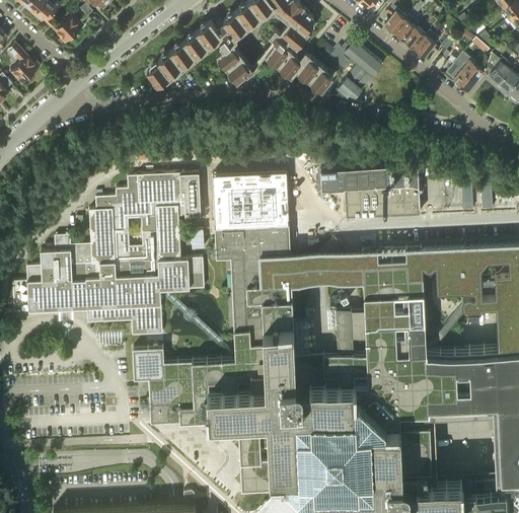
[(15,0),(16,1),(15,3),(19,6),(21,5),(25,8),(31,0),(15,0)]
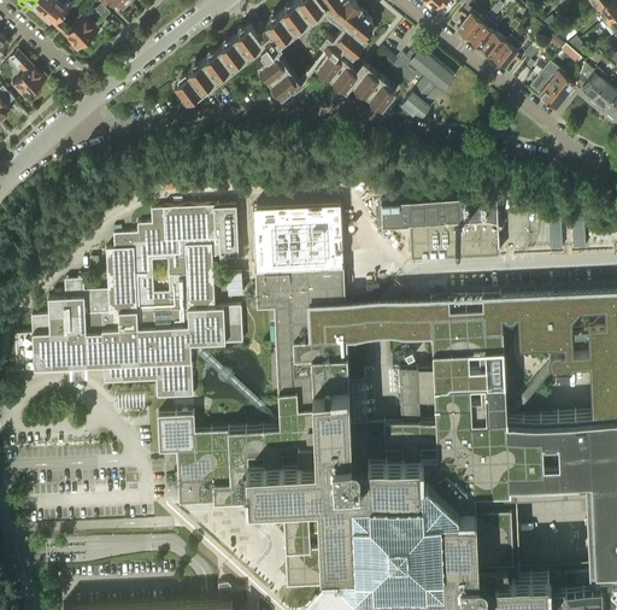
[(37,0),(30,10),(35,15),(34,17),(39,22),(42,21),(57,4),(52,0),(37,0)]
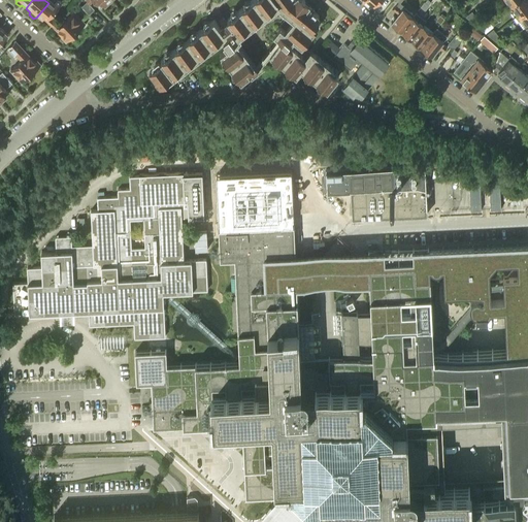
[(104,10),(111,4),(107,0),(91,0),(90,1),(89,2),(87,0),(78,0),(89,9),(94,5),(100,11),(103,9),(104,10)]
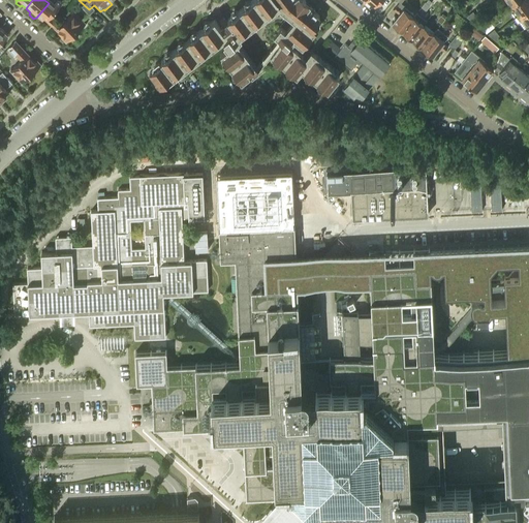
[(259,0),(227,25),(228,26),(226,27),(223,23),(219,26),(222,30),(220,32),(215,24),(160,65),(162,68),(149,79),(156,87),(155,88),(159,93),(176,81),(224,43),(226,47),(223,49),(226,53),(220,58),(242,85),(250,79),(252,80),(259,74),(258,73),(259,72),(269,61),(294,83),(296,82),(300,77),(313,87),(315,85),(328,95),(340,82),(336,79),(338,77),(315,58),(317,56),(313,52),(311,55),(306,61),(291,50),(294,45),(303,53),(318,33),(316,31),(320,26),(319,22),(313,16),(315,13),(299,0),(296,2),(293,0),(259,0)]
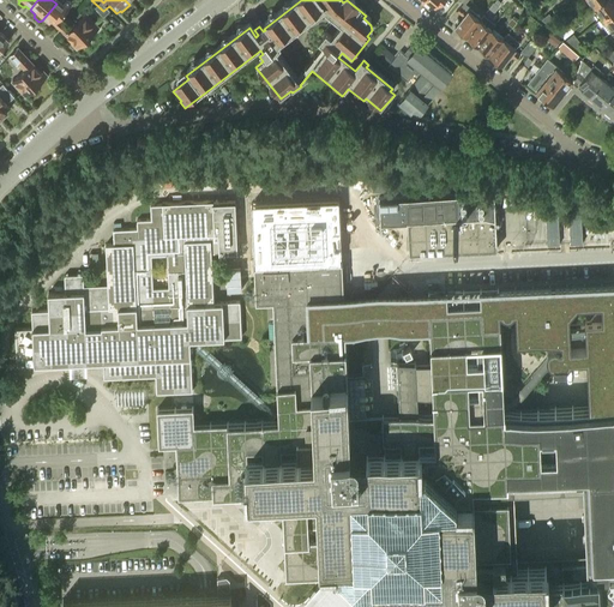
[(425,0),(422,5),(429,12),(432,10),(435,13),(446,0),(425,0)]
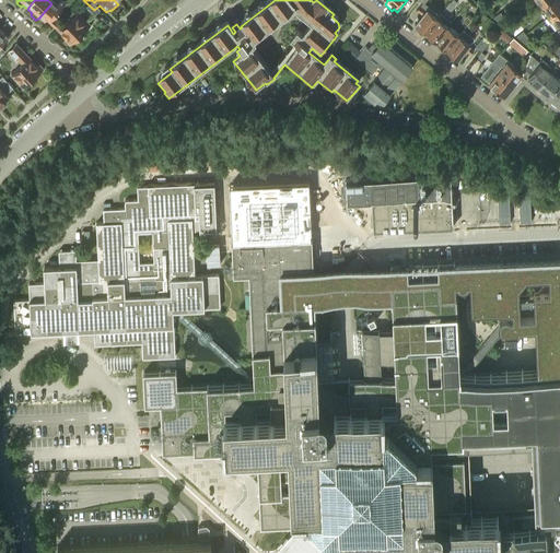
[(418,3),(422,9),(424,10),(424,9),(431,0),(420,0),(418,3)]
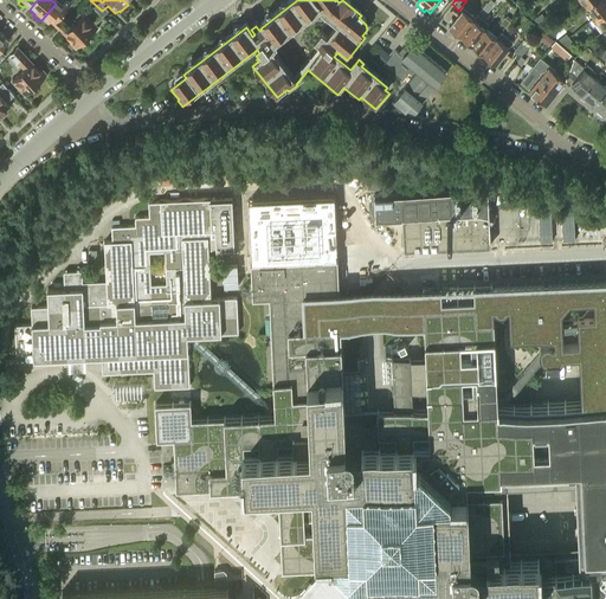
[(577,0),(586,12),(600,0),(577,0)]
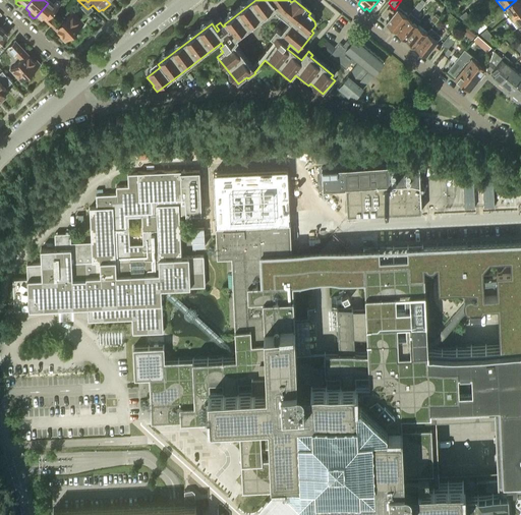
[(520,11),(520,2),(519,0),(516,0),(504,10),(511,19),(520,11)]
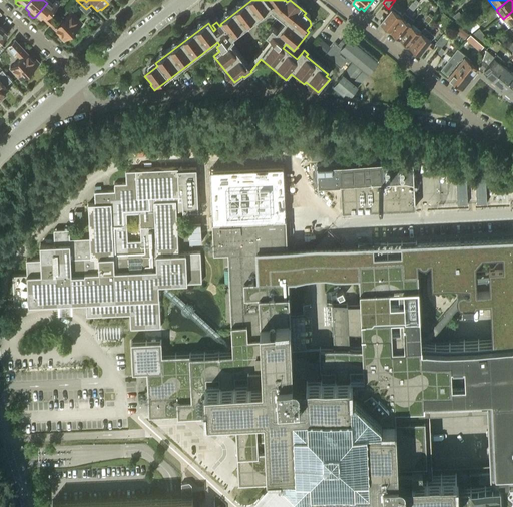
[(47,3),(35,17),(41,23),(43,22),(51,29),(53,27),(53,26),(54,26),(49,21),(60,8),(59,7),(58,7),(55,5),(52,8),(47,3)]
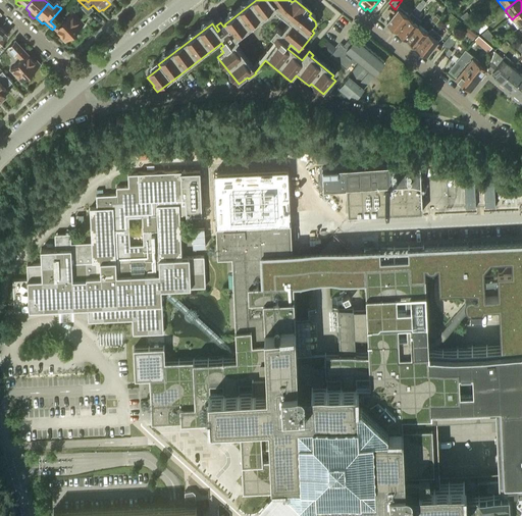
[(456,12),(457,13),(462,7),(457,3),(453,9),(450,13),(454,16),(456,12)]
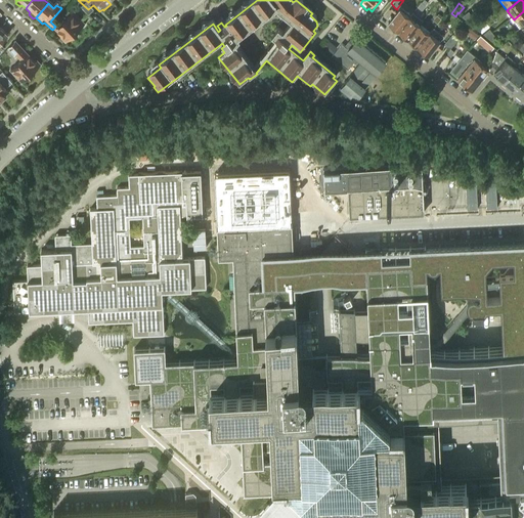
[(86,7),(81,12),(88,19),(93,15),(86,7)]
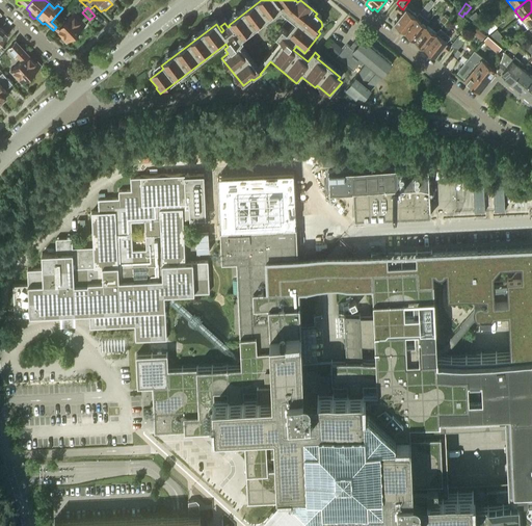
[(394,27),(404,36),(416,22),(406,14),(407,12),(403,8),(403,9),(401,8),(395,16),(400,20),(394,27)]
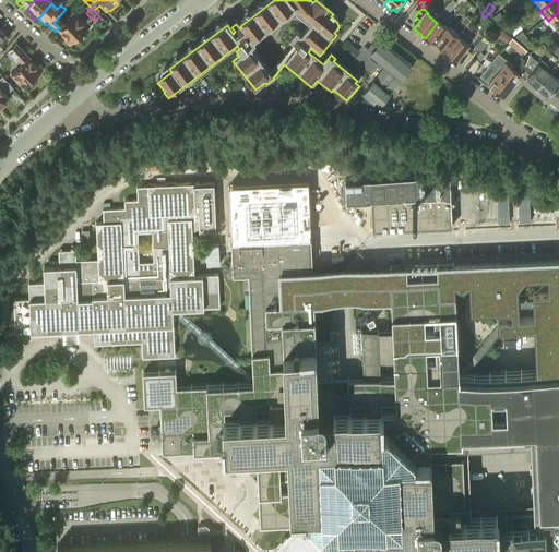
[(558,12),(548,21),(544,25),(547,30),(548,28),(554,36),(558,31),(558,12)]
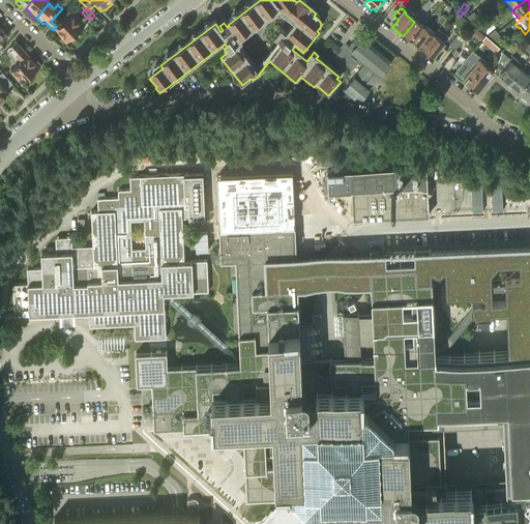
[(61,12),(56,19),(59,22),(64,16),(61,12)]
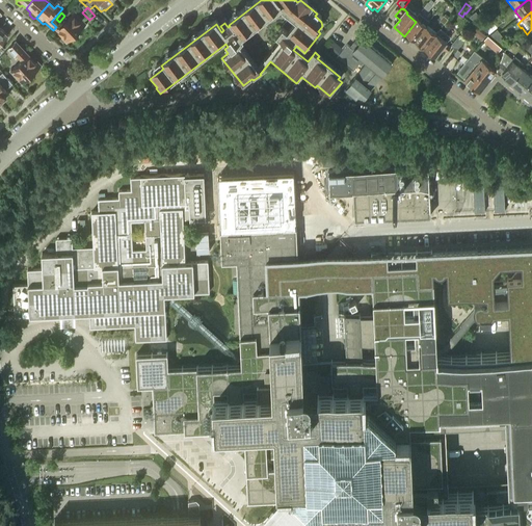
[(57,29),(55,28),(53,30),(64,42),(62,43),(67,47),(85,30),(73,16),(71,15),(67,19),(70,21),(67,23),(65,22),(57,29)]
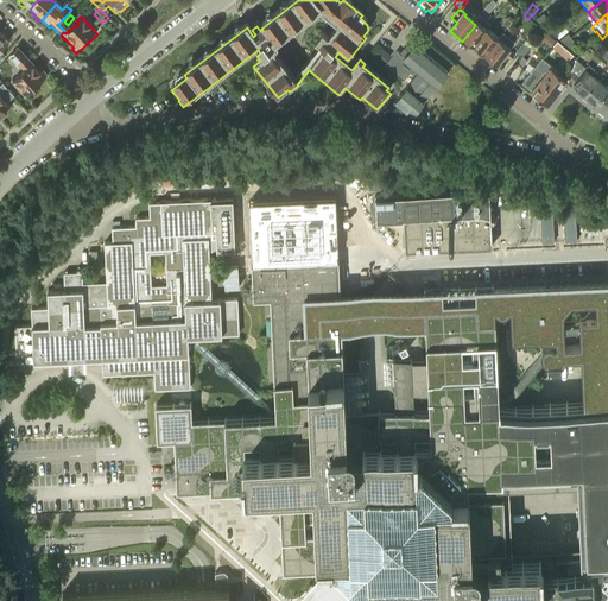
[(487,35),(475,25),(462,42),(474,51),(487,35)]
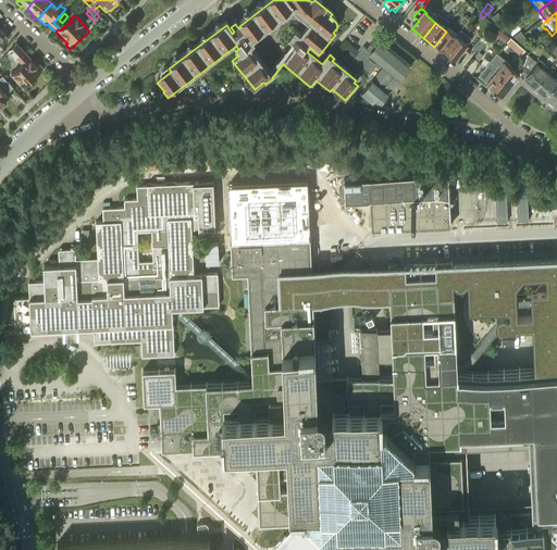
[(446,32),(434,47),(445,55),(457,40),(446,32)]
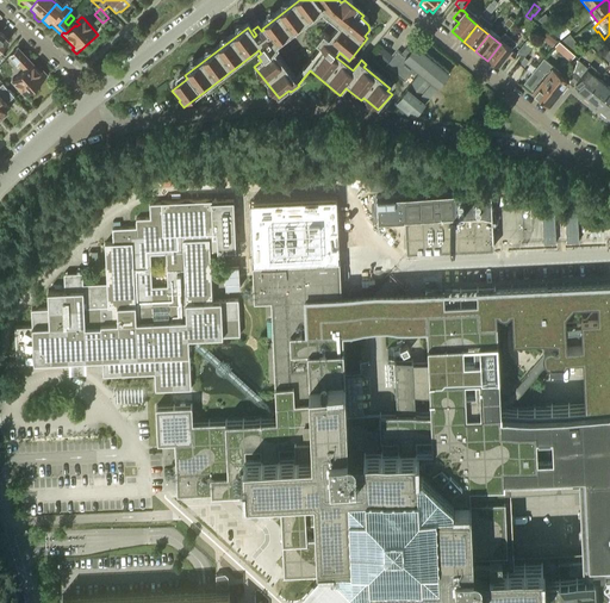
[(547,49),(552,43),(546,38),(542,44),(547,49)]
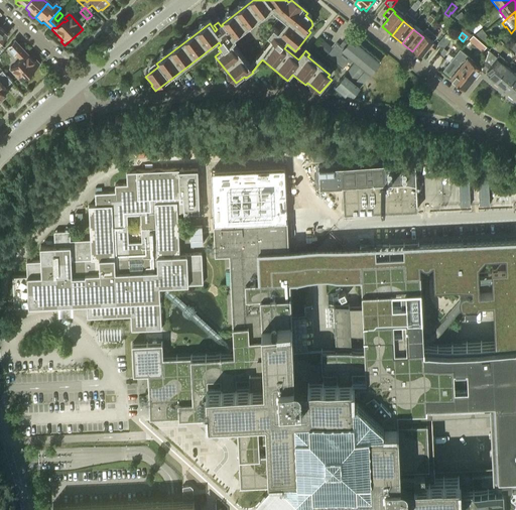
[(433,45),(423,37),(412,51),(422,59),(428,51),(433,55),(437,51),(432,46),(433,45)]
